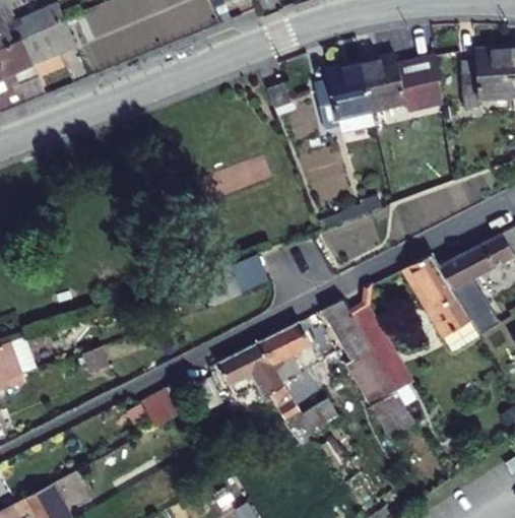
[(2,16),(0,11),(0,50),(67,21),(90,10),(84,0),(67,0),(14,24),(9,13),(2,16)]
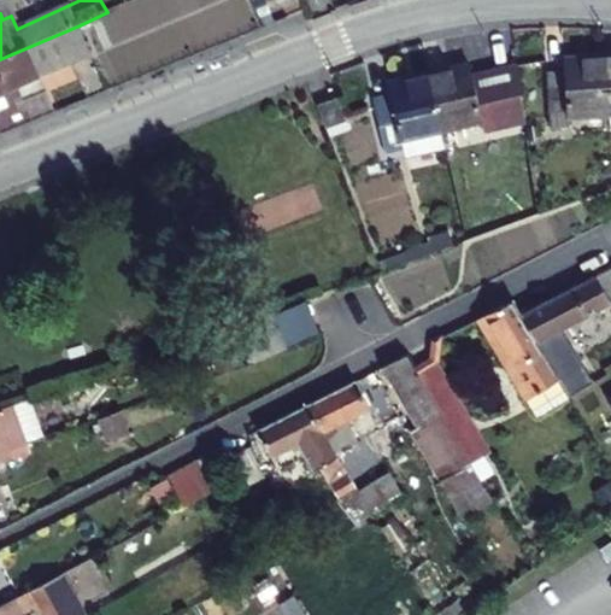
[(40,76),(92,54),(80,25),(0,59),(0,117),(48,97),(40,76)]
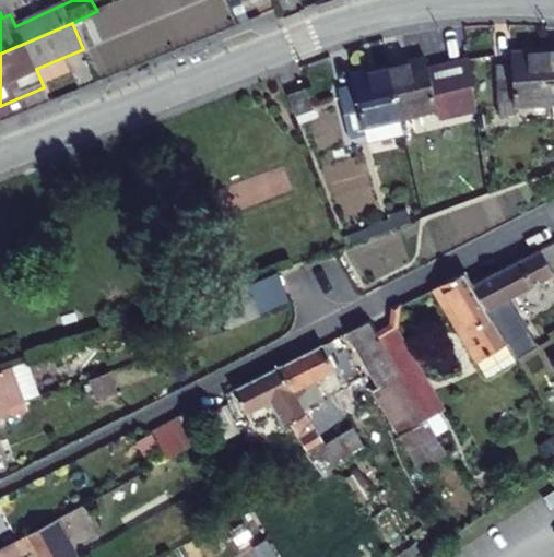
[(506,116),(506,107),(549,105),(546,56),(505,58),(506,67),(491,68),(493,117),(506,116)]
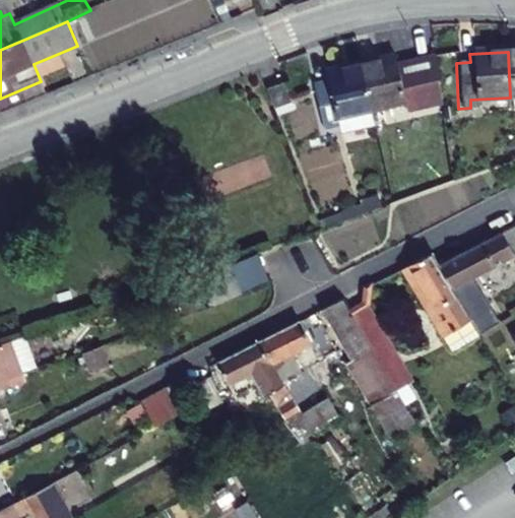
[(389,68),(388,61),(355,68),(366,113),(398,107),(400,115),(440,107),(431,60),(389,68)]
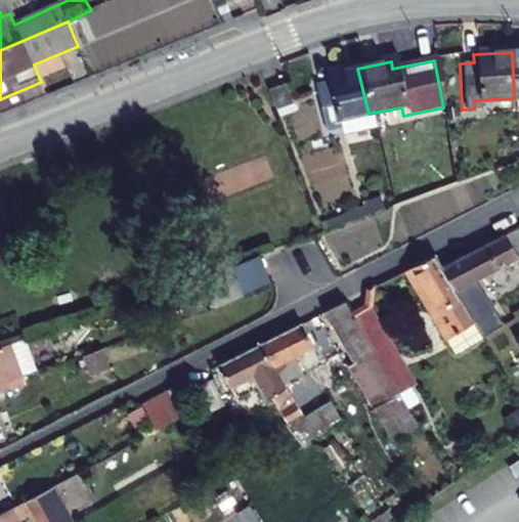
[(321,136),(335,133),(333,123),(369,114),(357,69),(322,77),(325,86),(310,89),(321,136)]
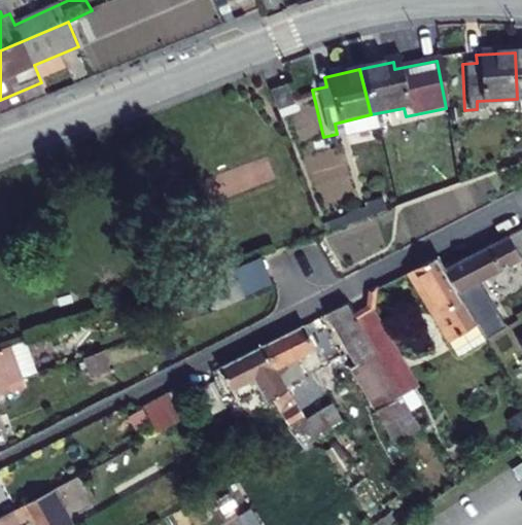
[(0,119),(0,120),(49,100),(41,82),(0,100),(0,119)]
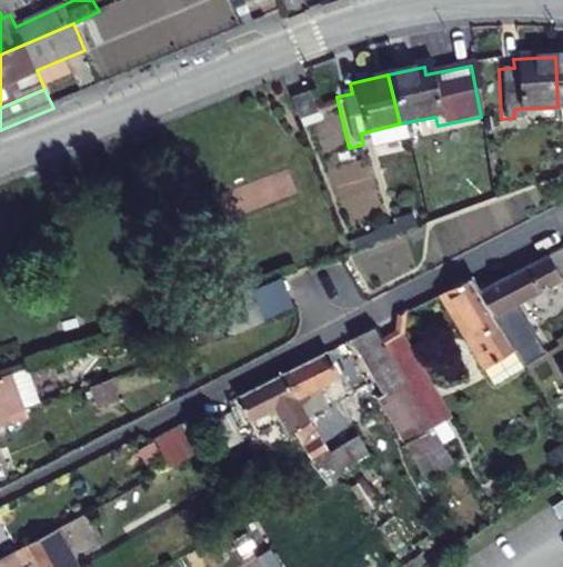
[(314,119),(305,97),(285,105),(294,127),(314,119)]
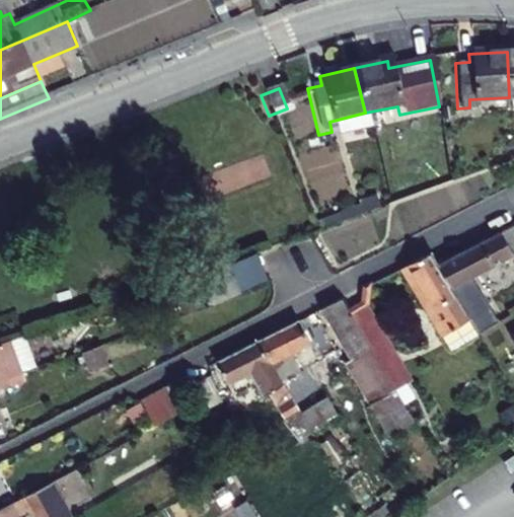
[(333,135),(368,127),(365,113),(329,122),(332,132),(333,135)]
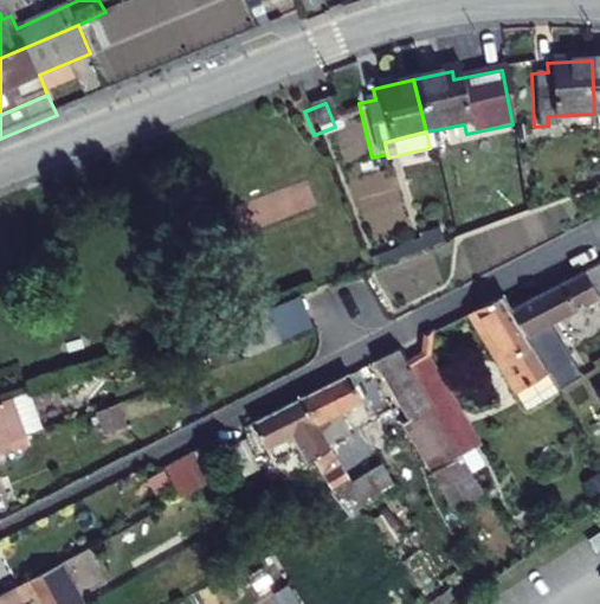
[(399,254),(401,261),(442,245),(439,238),(399,254)]
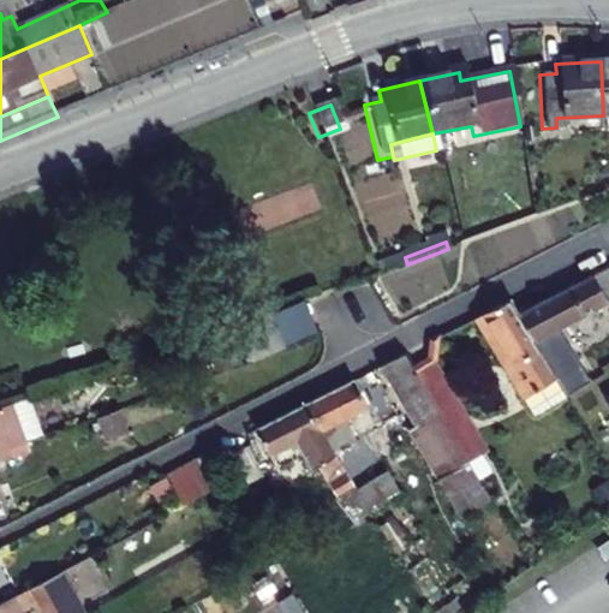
[(608,268),(592,278),(608,304),(608,268)]
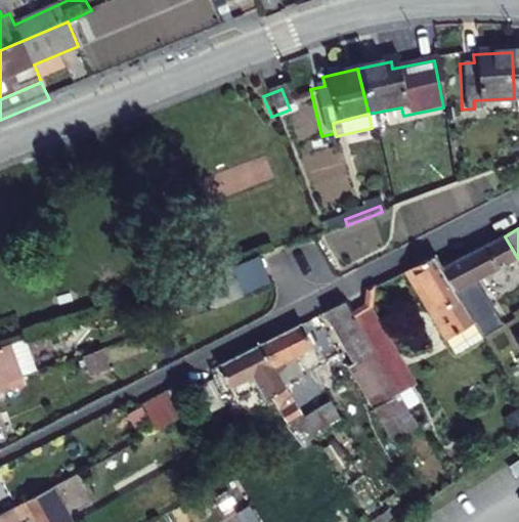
[(518,259),(505,236),(444,272),(471,319),(475,325),(480,334),(492,327),(471,289),(518,262),(518,259)]
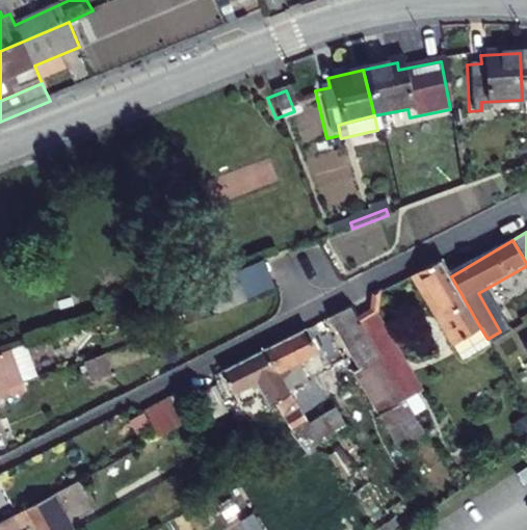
[(442,261),(419,275),(454,337),(478,324),(451,276),(442,261)]
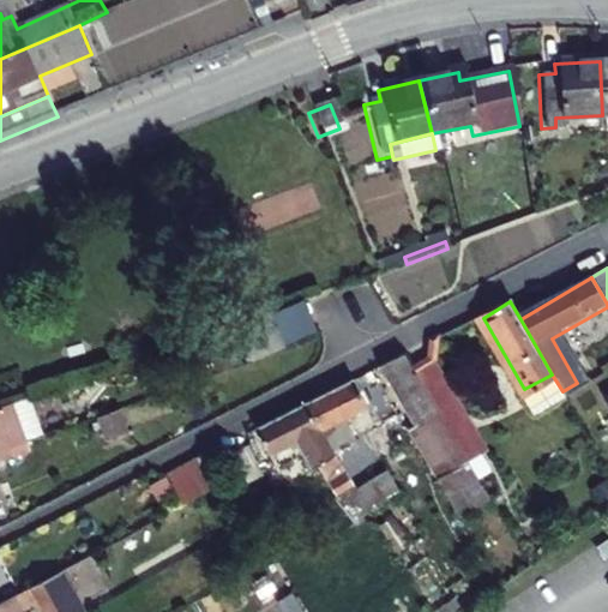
[(284,348),(266,313),(233,325),(251,360),(284,348)]
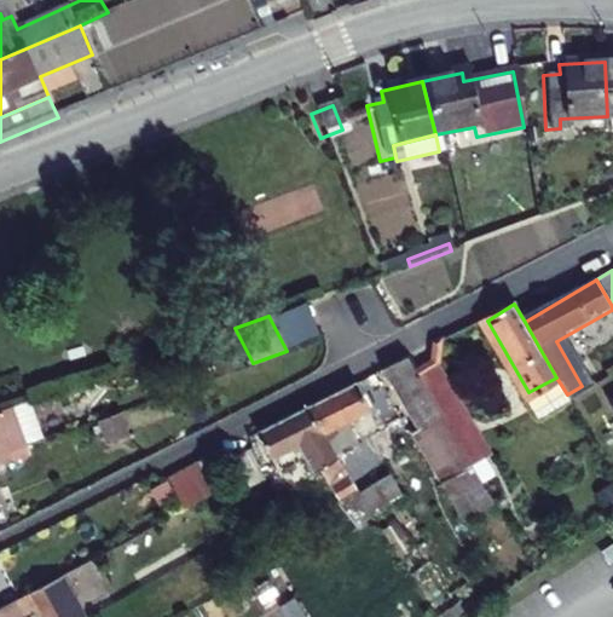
[(528,392),(487,321),(479,326),(533,420),(570,399),(567,395),(561,385),(533,399),(528,392)]
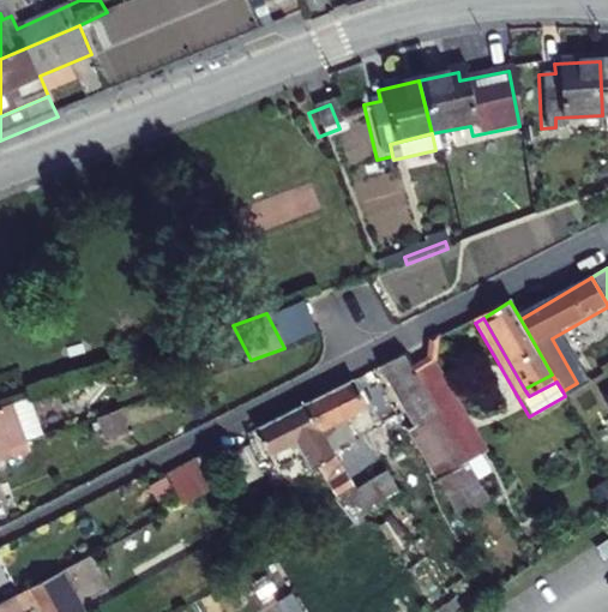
[(459,401),(427,345),(404,355),(438,413),(455,443),(465,437),(449,407),(459,401)]
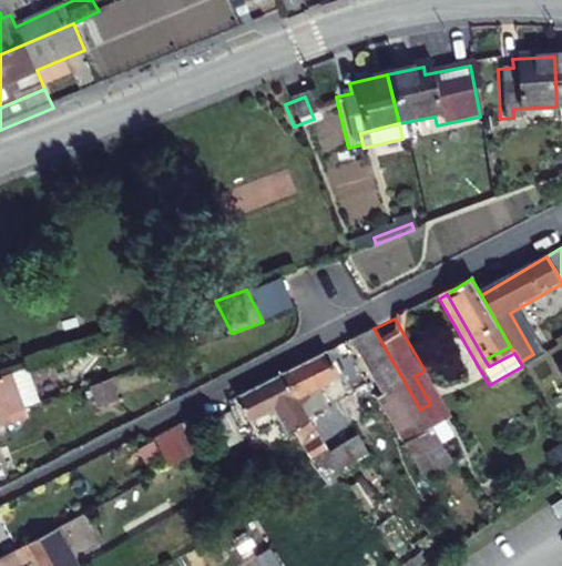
[(405,382),(374,329),(354,339),(385,393),(405,382)]
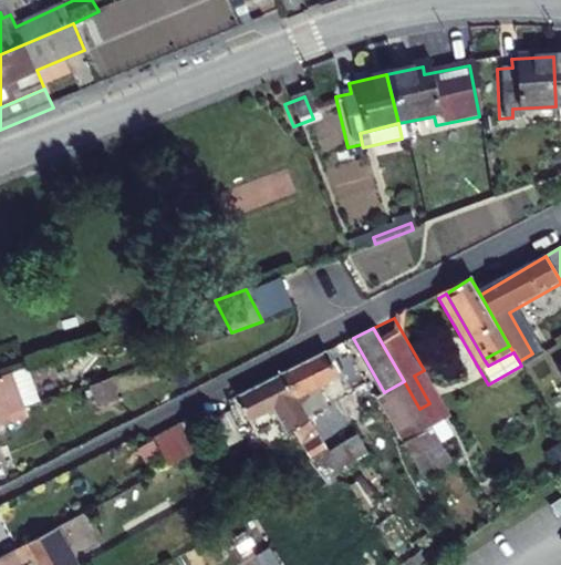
[(509,346),(484,359),(488,366),(513,352),(509,346)]
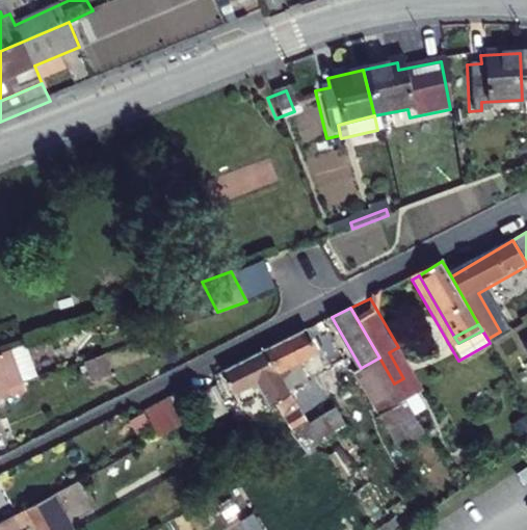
[(321,354),(308,329),(266,351),(301,411),(311,405),(300,387),(310,382),(301,364),(321,354)]
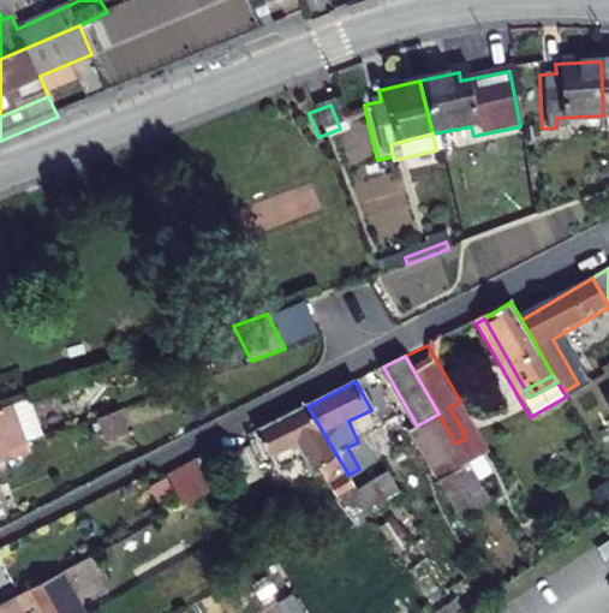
[(0,463),(19,454),(17,450),(37,442),(21,400),(0,406),(0,463)]
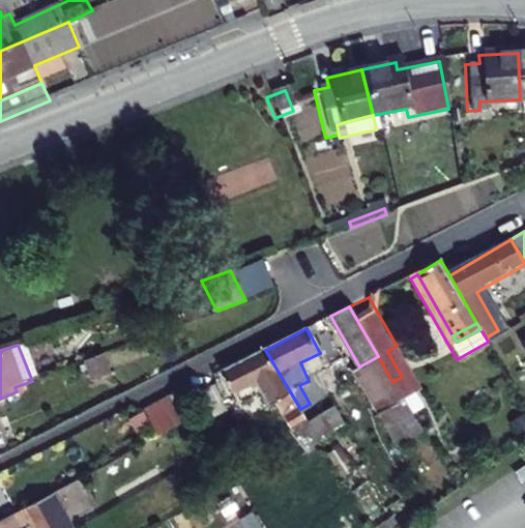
[(396,387),(413,378),(397,346),(387,351),(402,377),(392,382),(396,387)]
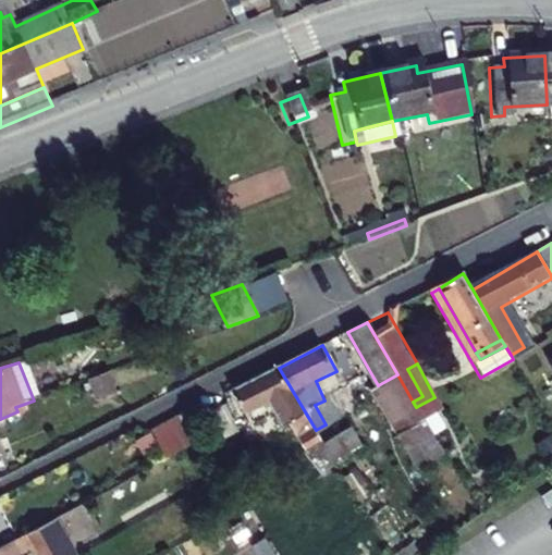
[(316,430),(279,368),(236,390),(249,414),(274,402),(285,420),(292,417),(302,438),(316,430)]
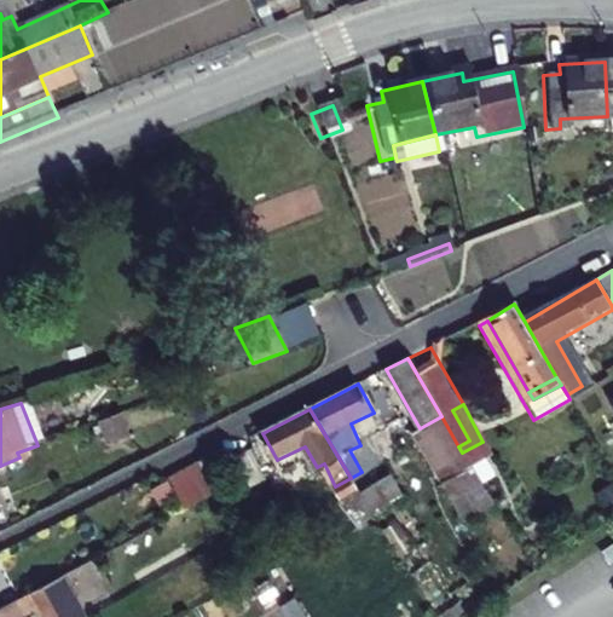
[(270,480),(254,451),(241,459),(255,488),(270,480)]
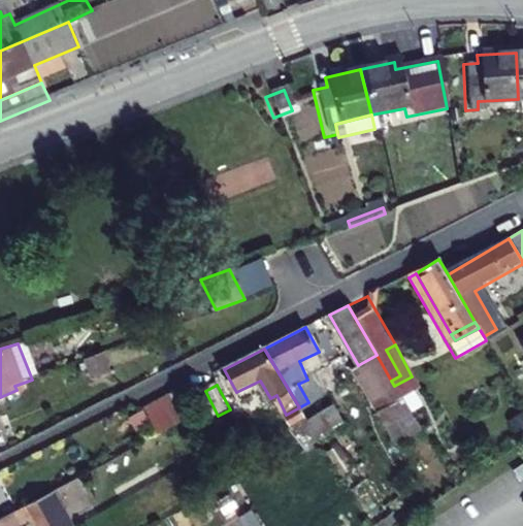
[(184,412),(193,405),(183,386),(171,391),(184,412)]
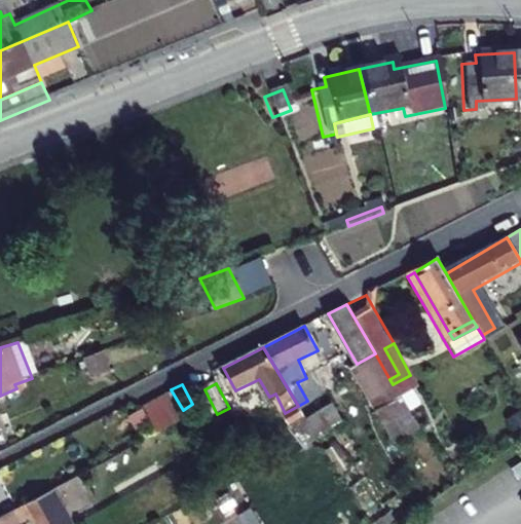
[(183,410),(171,389),(158,396),(173,422),(186,415),(183,410)]
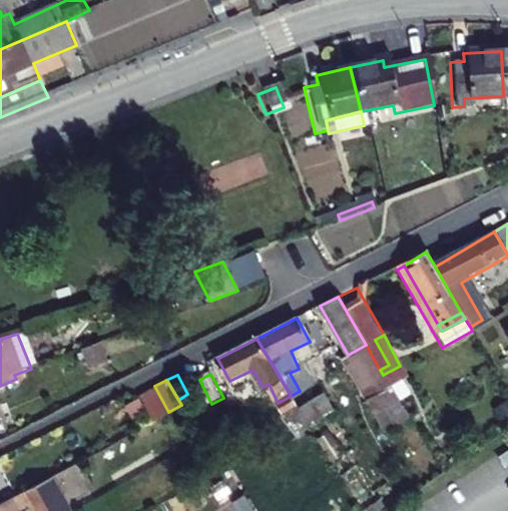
[(168,412),(154,386),(142,392),(155,419),(168,412)]
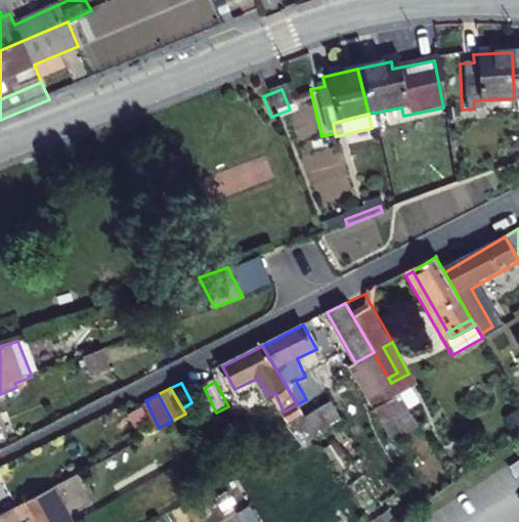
[(336,399),(311,415),(320,429),(345,412),(336,399)]
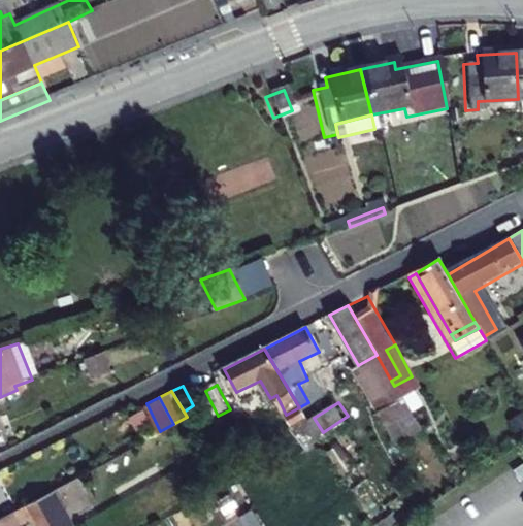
[(0,454),(8,450),(0,428),(0,412),(2,411),(0,403),(0,454)]
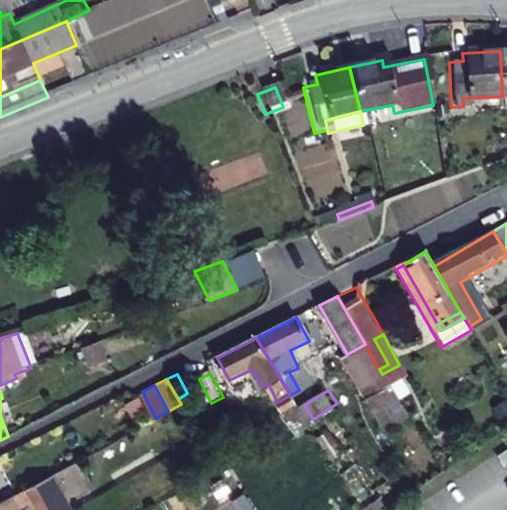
[(53,509),(81,495),(67,469),(32,487),(44,509),(53,509)]
